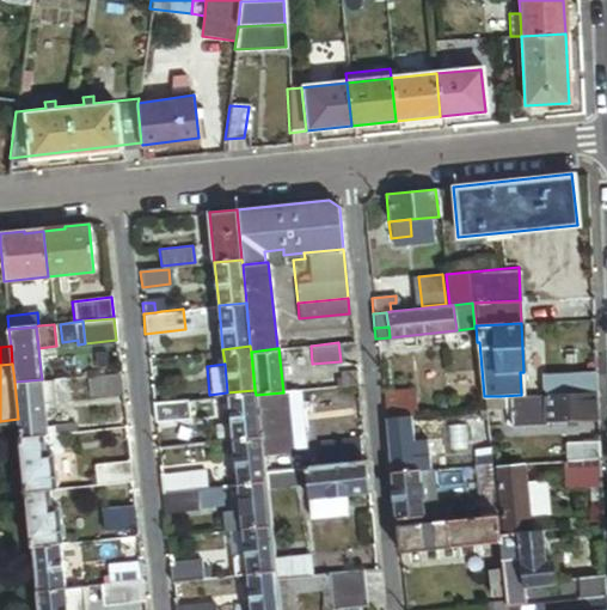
[(540,373),(541,394),(543,394),(592,391),(592,370),(540,373)]
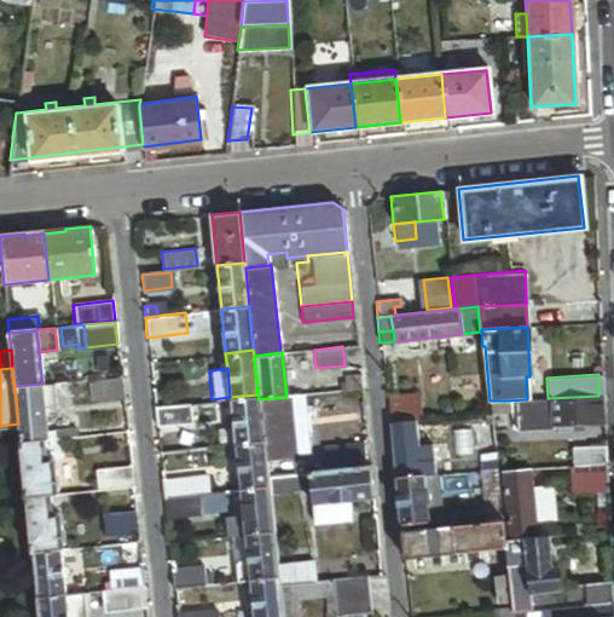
[(360,390),(358,375),(342,378),(342,386),(337,386),(339,392),(360,390)]
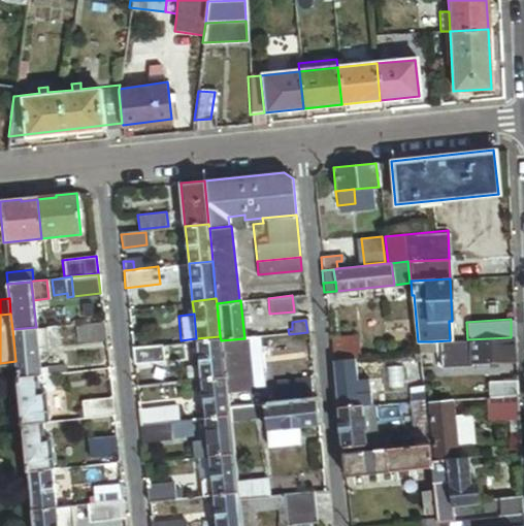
[(75,340),(104,337),(102,321),(74,324),(75,340)]
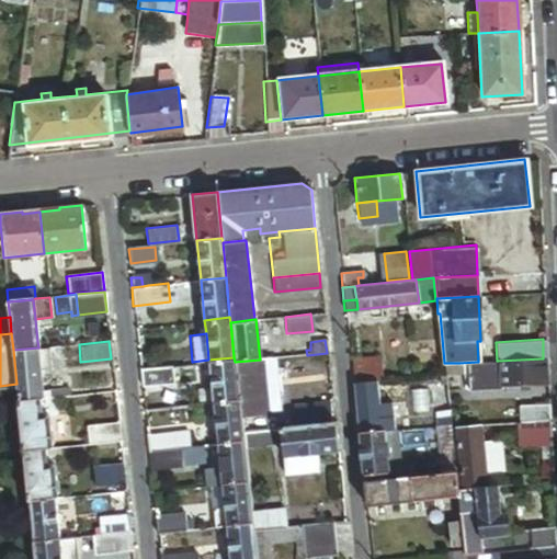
[(38,349),(38,348),(13,350),(16,384),(18,399),(41,397),(43,397),(43,389),(41,369),(38,349)]
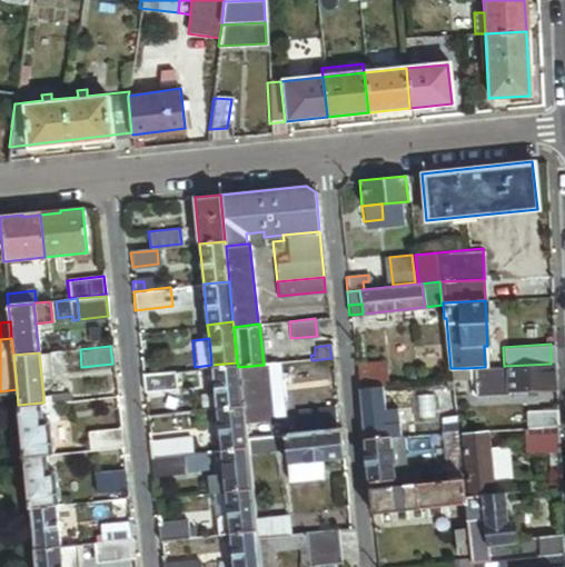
[(49,352),(39,354),(41,375),(51,374),(49,352)]
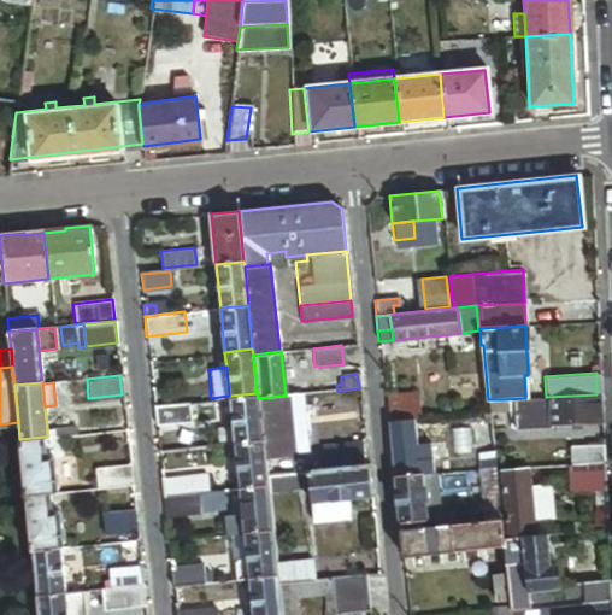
[(415,392),(386,394),(388,419),(417,416),(415,392)]
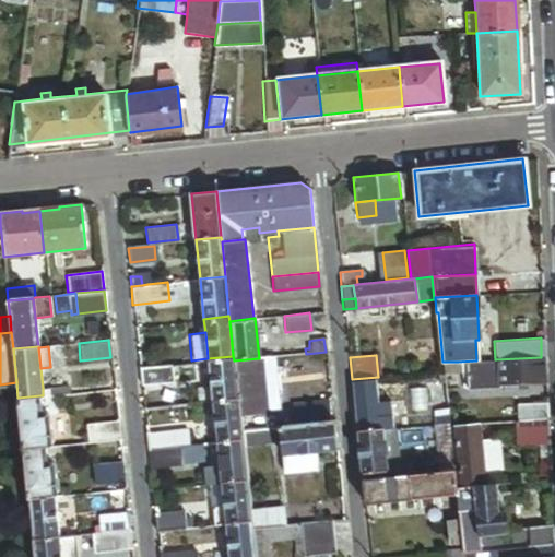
[(234,360),(233,356),(208,358),(210,376),(210,383),(212,400),(237,398),(234,360)]
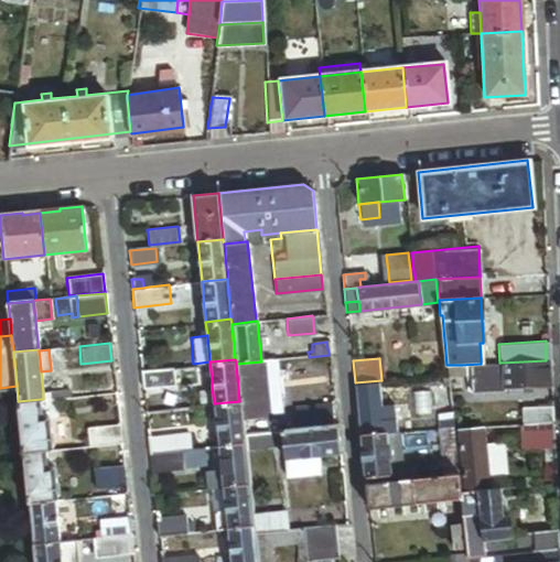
[(276,360),(261,361),(267,415),(281,414),(276,360)]
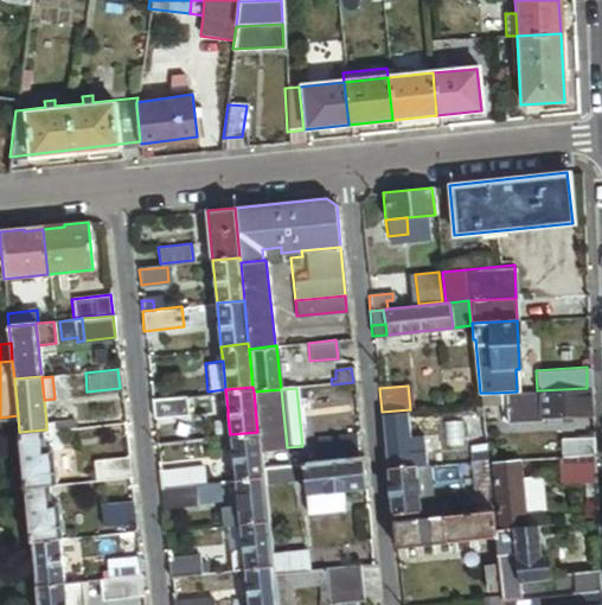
[(590,413),(589,388),(587,388),(538,390),(539,407),(539,415),(590,413)]
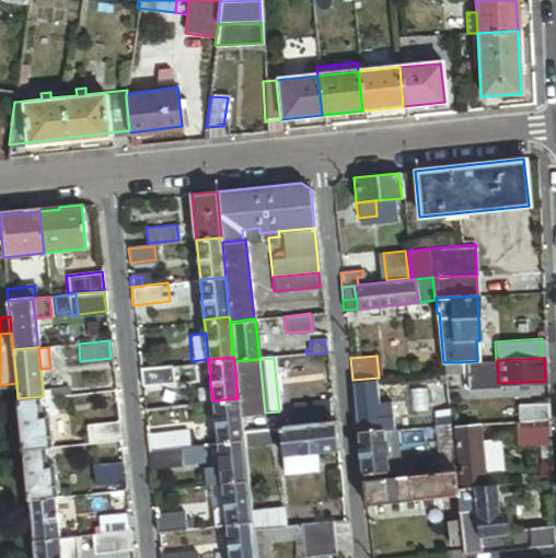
[(259,359),(234,361),(238,398),(239,415),(265,413),(259,359)]
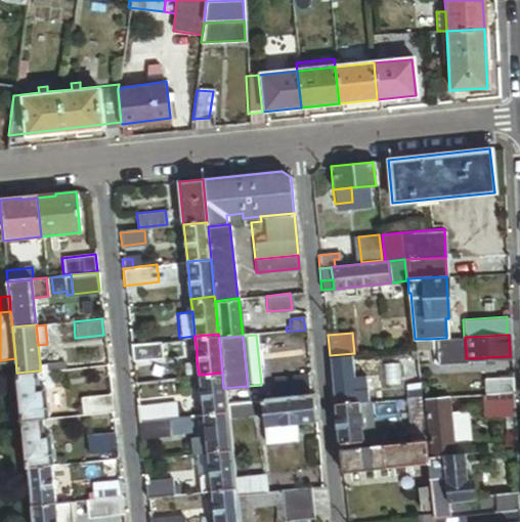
[(446,338),(429,339),(430,344),(430,353),(466,351),(465,337),(464,337),(446,338)]
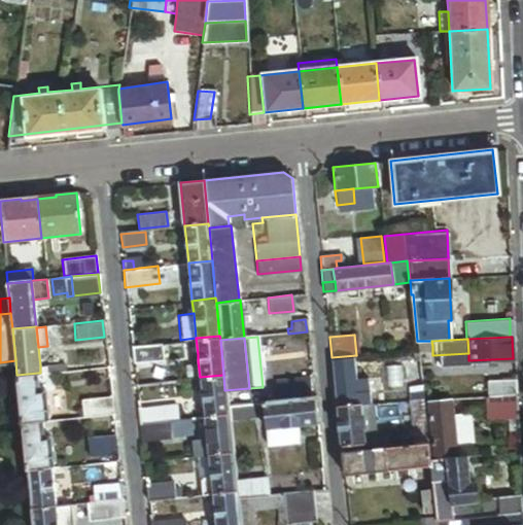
[(164,359),(162,342),(131,345),(133,362),(164,359)]
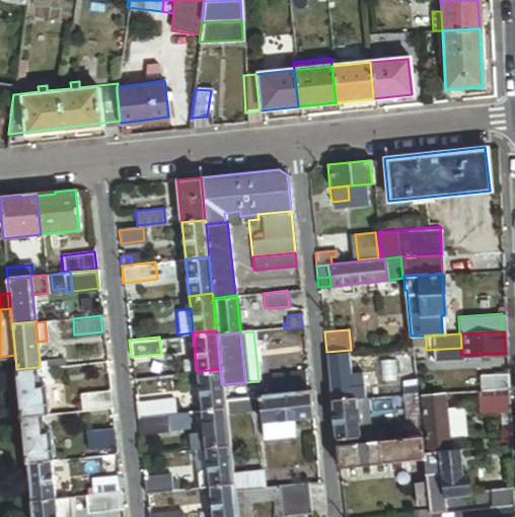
[(461,357),(461,355),(461,348),(426,350),(426,357),(432,357),(432,359),(461,357)]
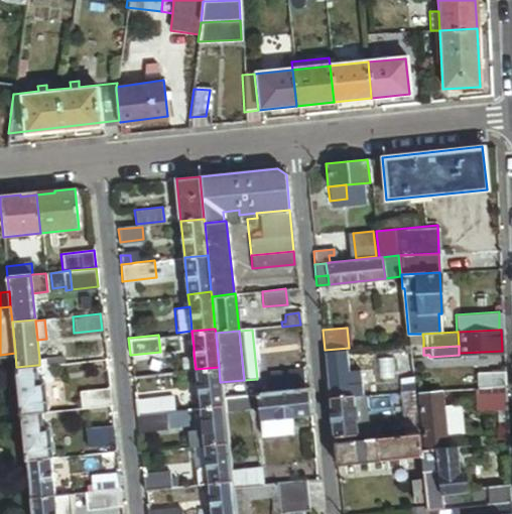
[(348,376),(345,349),(324,352),(328,397),(350,395),(348,376)]
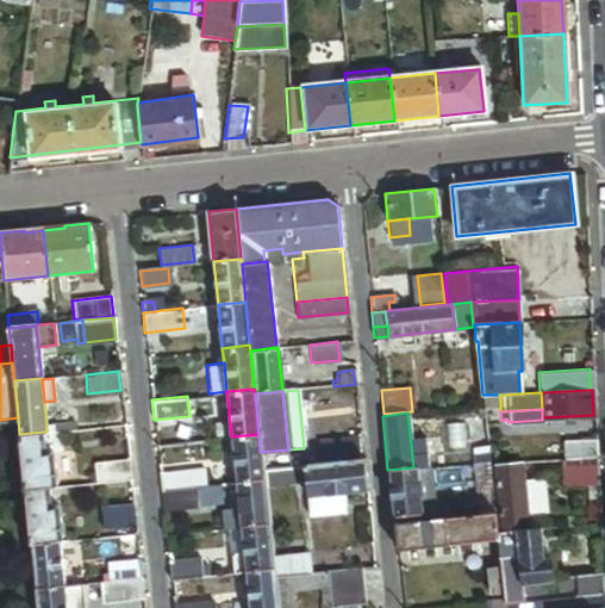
[(47,423),(47,432),(55,430),(55,429),(75,427),(74,421),(47,423)]
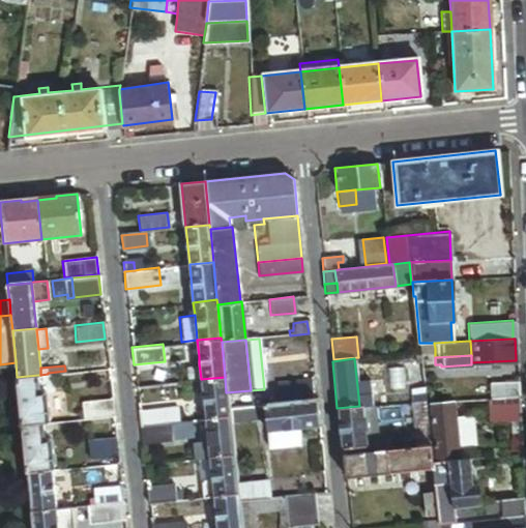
[(38,375),(17,377),(22,423),(42,421),(50,421),(47,390),(40,391),(38,375)]
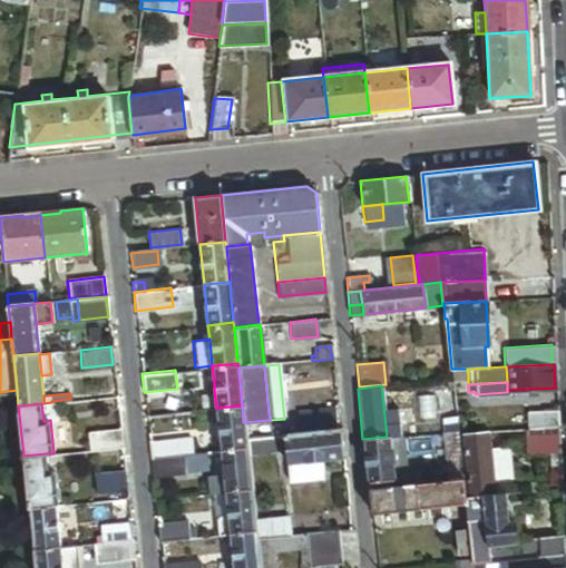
[(243,422),(242,405),(216,408),(221,450),(246,448),(245,438),(243,422)]
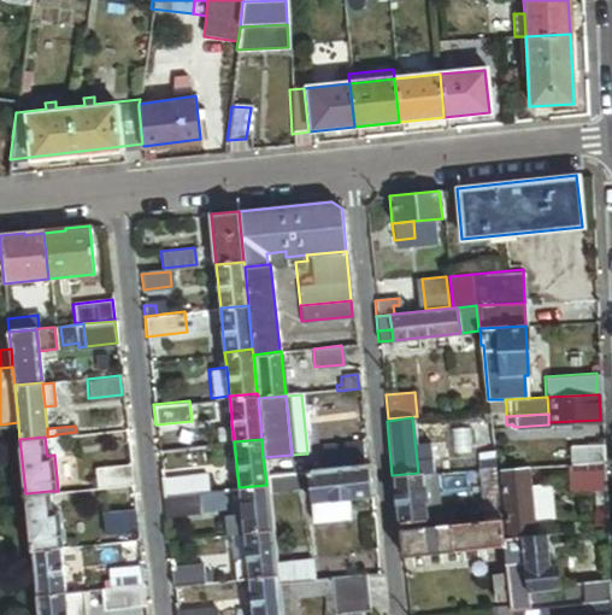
[(321,445),(323,468),(362,464),(359,440),(321,445)]
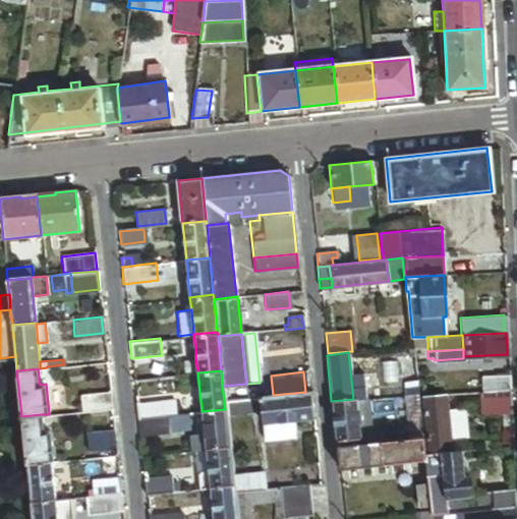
[(509,390),(508,372),(480,375),(482,392),(509,390)]
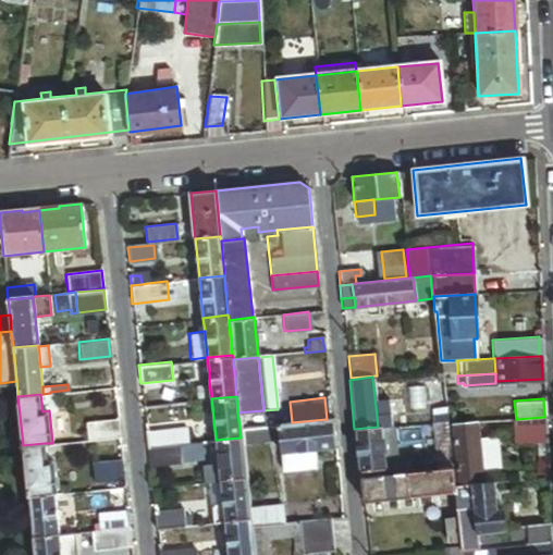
[(376,406),(378,427),(388,426),(385,405),(376,406)]
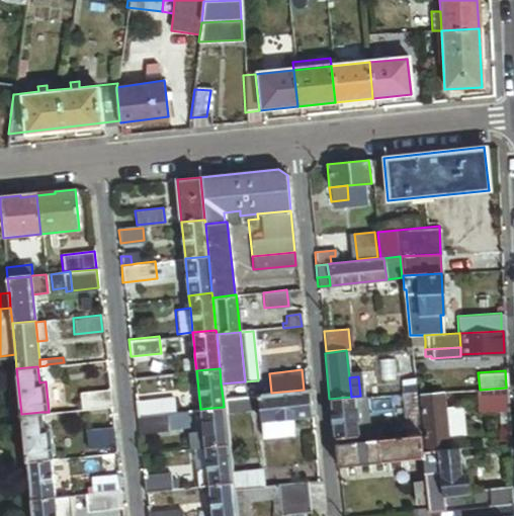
[(400,392),(414,390),(414,377),(399,379),(400,392)]
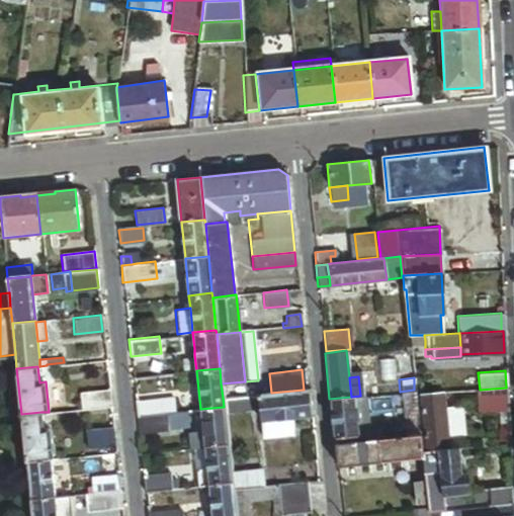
[(110,405),(108,388),(78,391),(80,408),(110,405)]
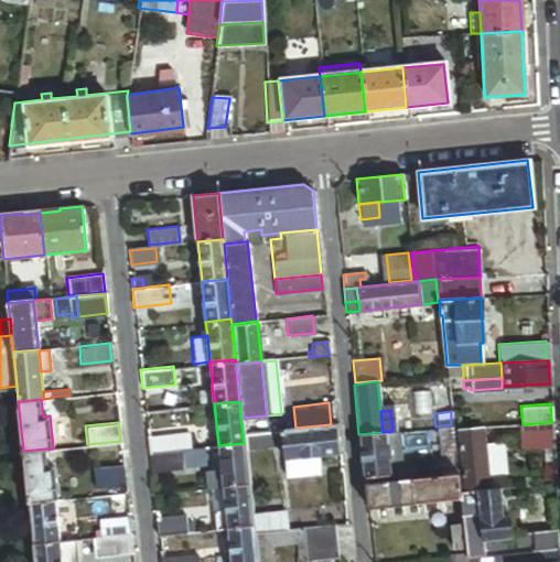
[(295,428),(280,430),(282,442),(283,458),(316,455),(338,453),(335,424),(331,424),(295,428)]
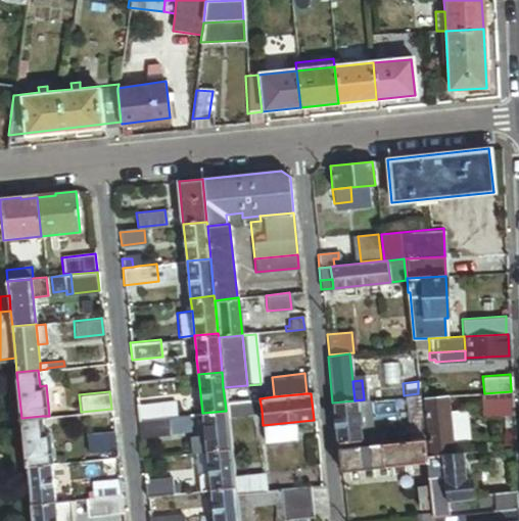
[(423,439),(419,398),(418,393),(404,395),(410,441),(423,439)]
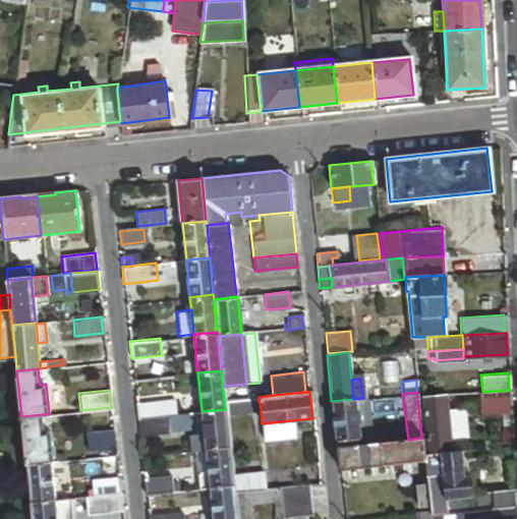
[(445,394),(421,396),(428,453),(450,451),(445,394)]
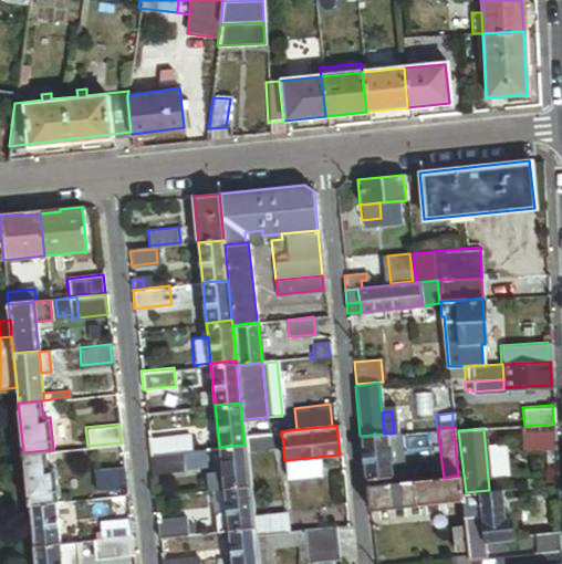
[(149,453),(164,452),(164,451),(190,448),(188,431),(148,436),(149,453)]
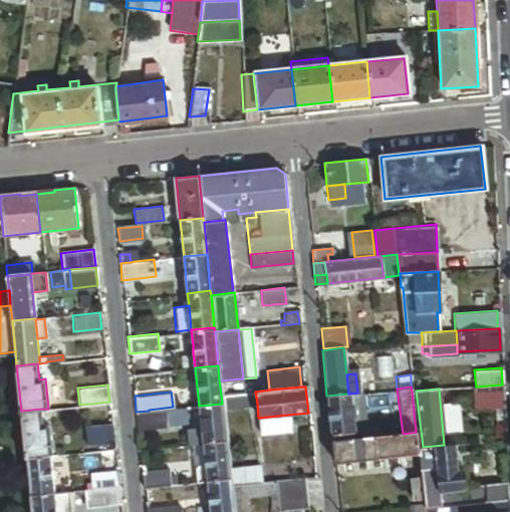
[(257,403),(255,392),(237,394),(237,400),(243,400),(244,405),(257,403)]
